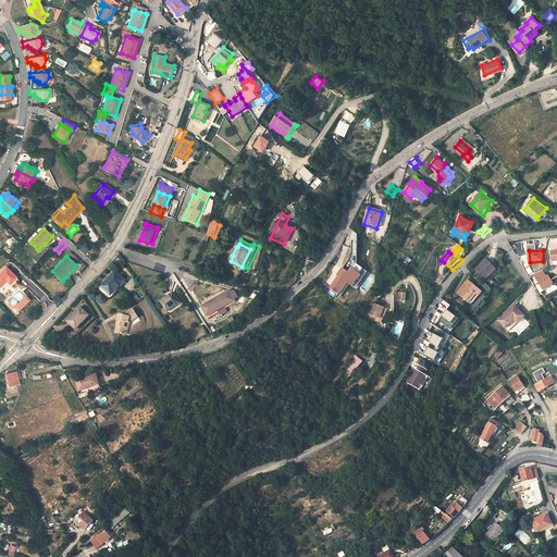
[(486,279),(496,269),(486,259),(477,270),(486,279)]
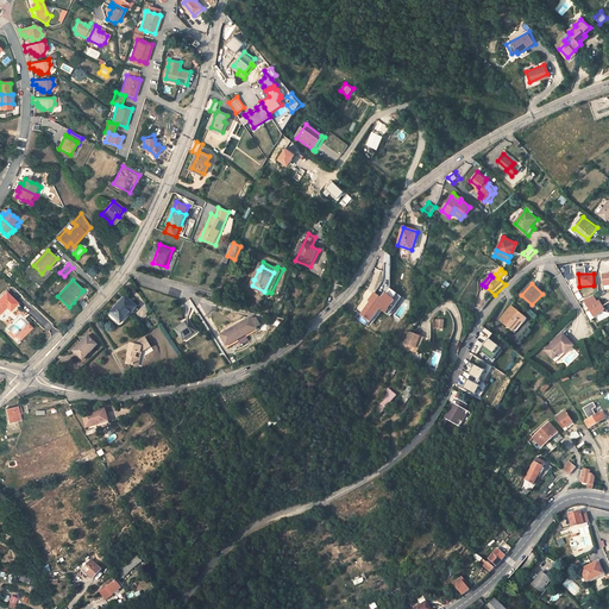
[(390,315),(403,296),(391,288),(384,297),(376,292),(359,316),(370,325),(381,309),(390,315)]
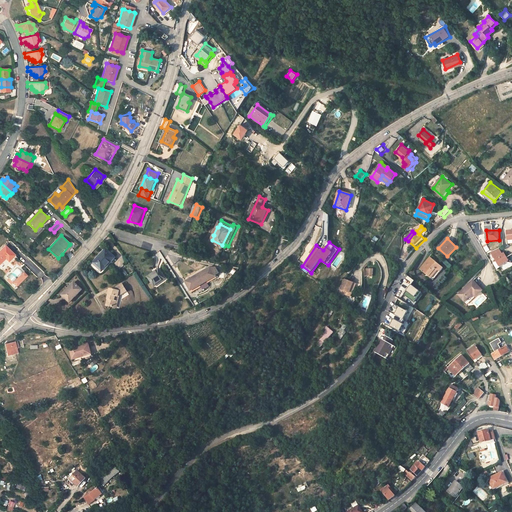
[(71,246),(69,245),(62,254),(63,255),(71,246)]
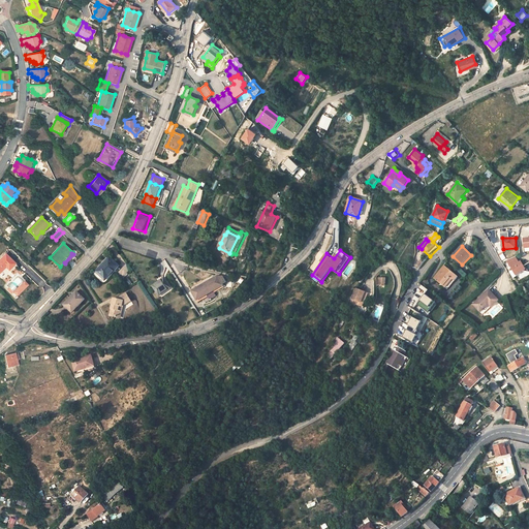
[(8,275),(18,265),(8,256),(0,265),(0,273),(1,275),(5,271),(8,275)]
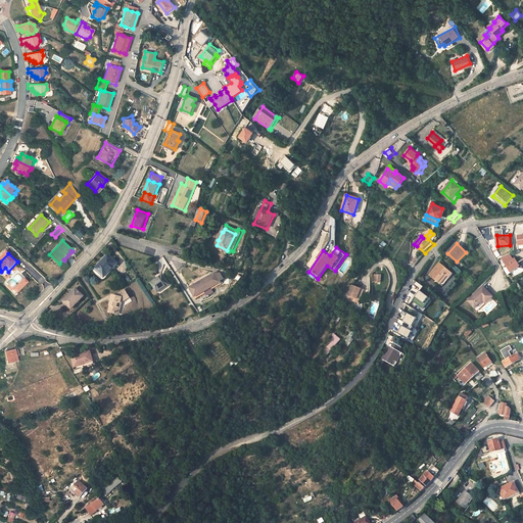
[(513,278),(522,272),(522,259),(519,263),(516,257),(514,258),(511,253),(503,257),(513,278)]
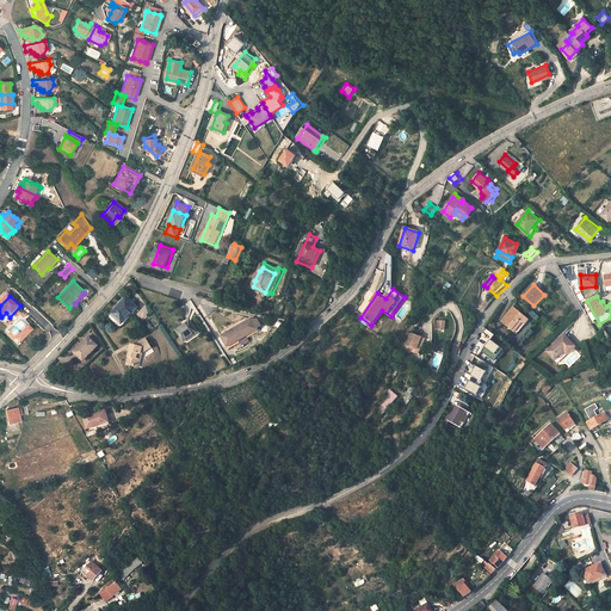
[(111,313),(122,323),(137,307),(127,297),(111,313)]
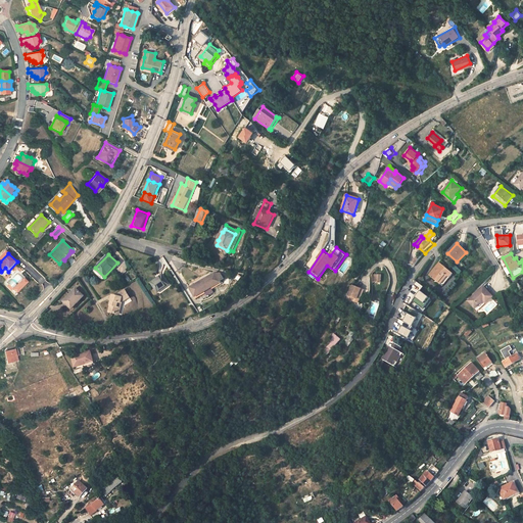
[(445,276),(449,279),(453,275),(439,264),(429,276),(439,283),(445,276)]
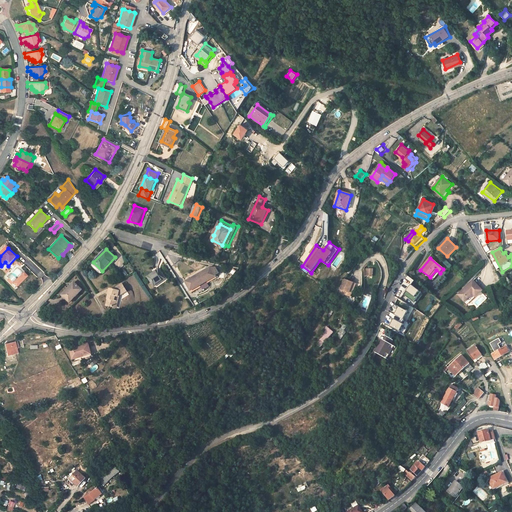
[(14,289),(27,276),(16,265),(4,278),(14,289)]
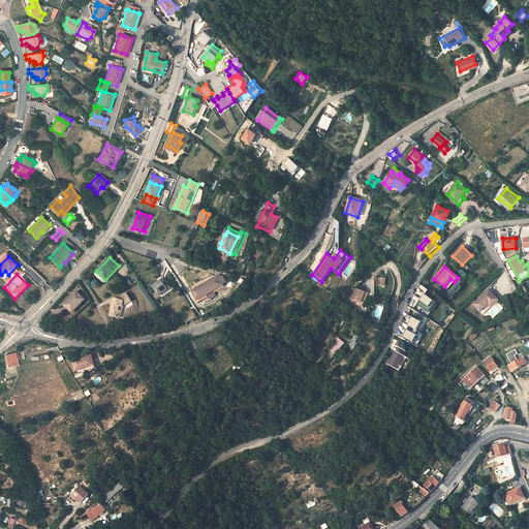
[(214,289),(215,291),(224,286),(223,285),(218,277),(218,276),(191,289),(197,301),(208,296),(207,293),(214,289)]
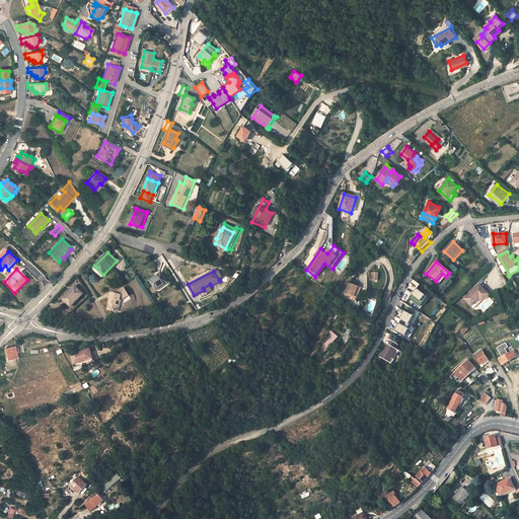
[(370,281),(378,281),(378,273),(370,272),(370,281)]
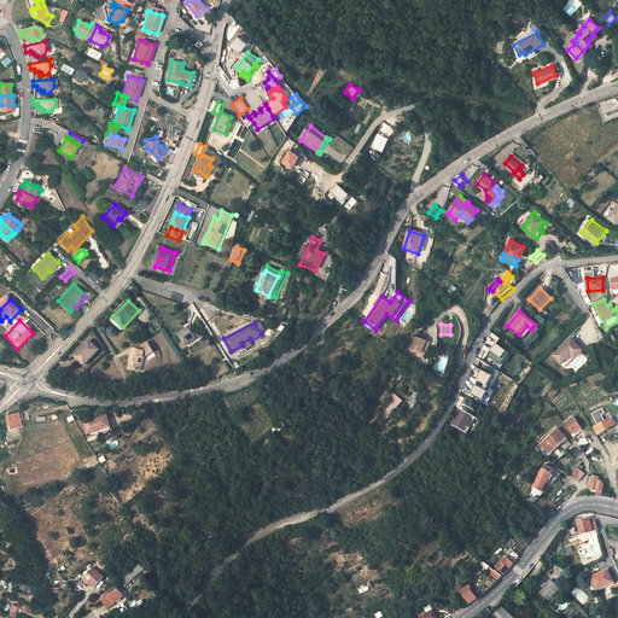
[(179,333),(187,345),(200,337),(192,325),(179,333)]
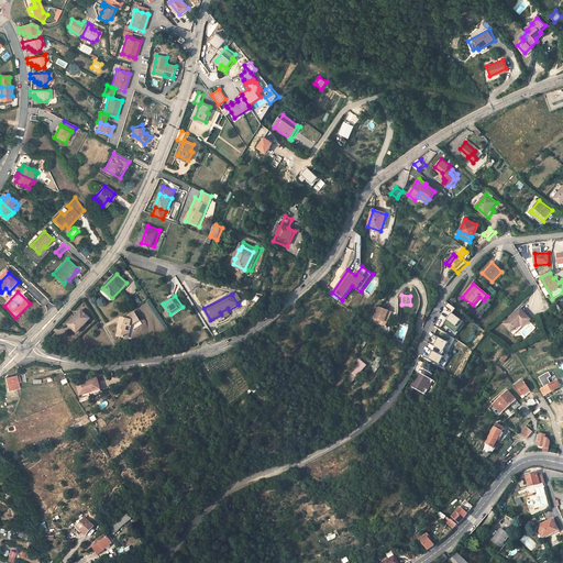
[(476,309),(484,300),(479,297),(473,305),(476,309)]
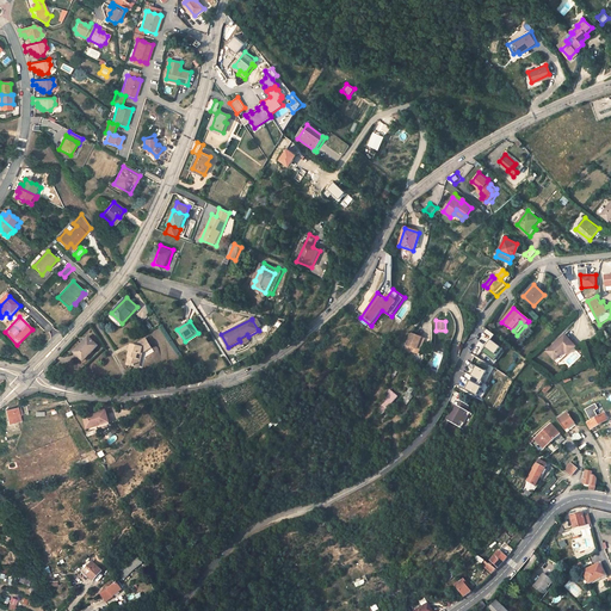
[(604,328),(599,332),(604,340),(610,337),(604,328)]
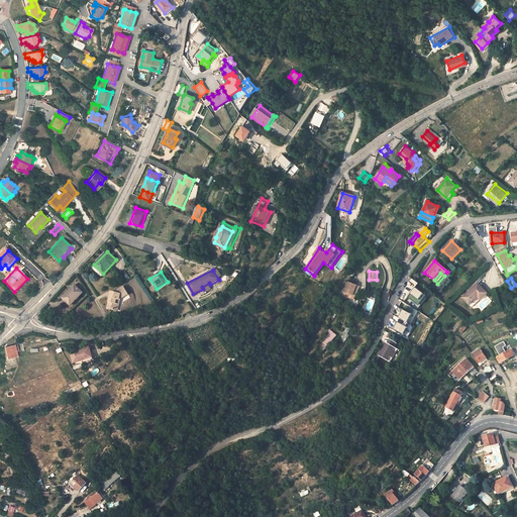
[(354,299),(359,287),(348,282),(342,296),(346,299),(347,297),(354,299)]
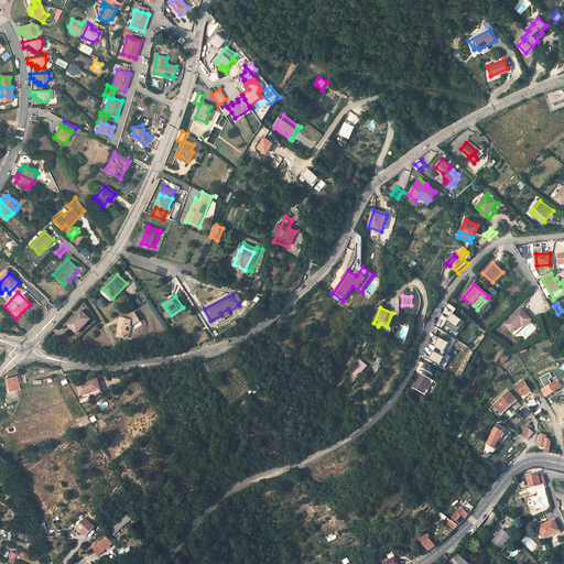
[(231,315),(229,311),(228,308),(220,313),(221,315),(224,320),(231,315)]
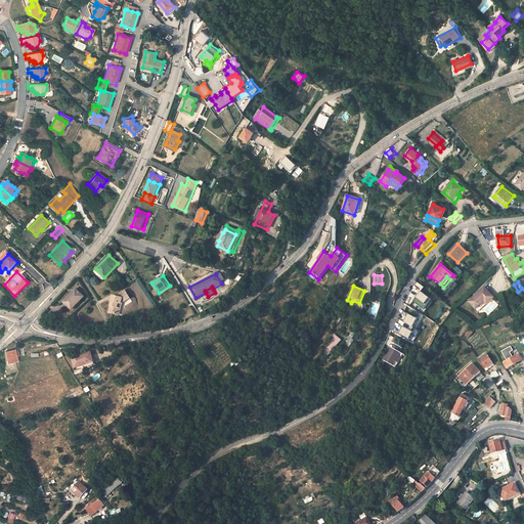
[(63,302),(71,308),(76,303),(77,304),(84,296),(76,289),(63,302)]
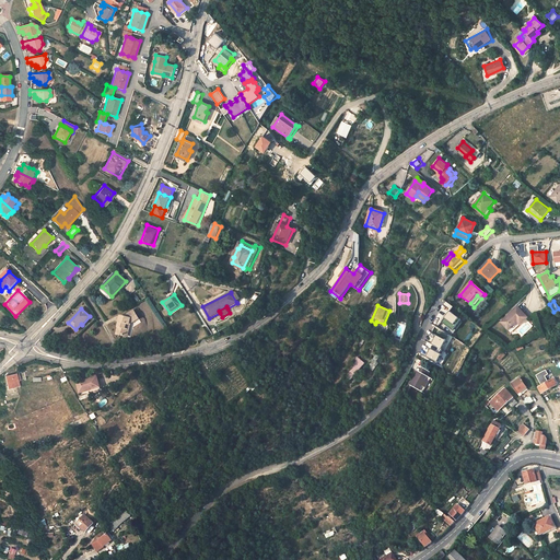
[(502,323),(509,330),(518,322),(522,326),(528,319),(518,308),(502,323)]
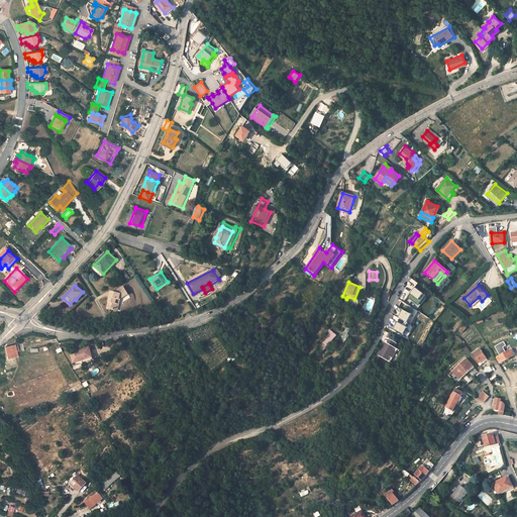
[(108,309),(118,311),(121,299),(128,294),(123,287),(114,292),(111,292),(108,309)]
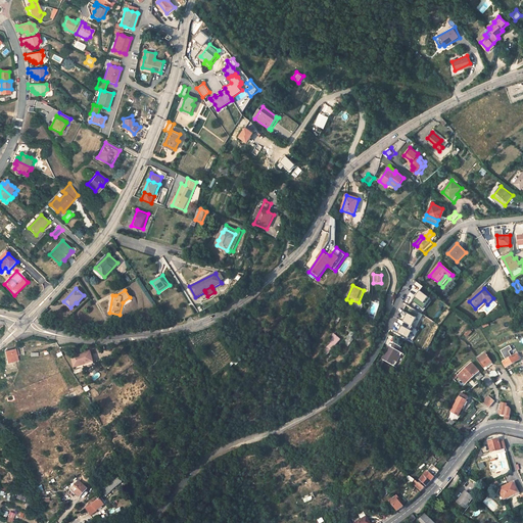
[(421,290),(413,301),(423,310),(432,298),(421,290)]
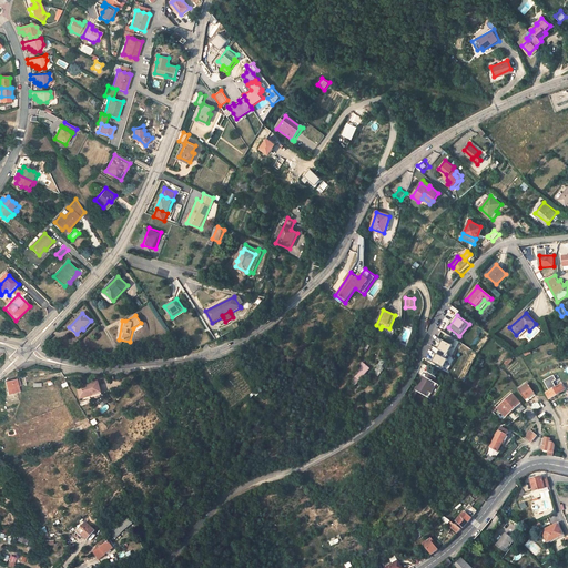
[(519,338),(529,331),(526,326),(516,335),(519,338)]
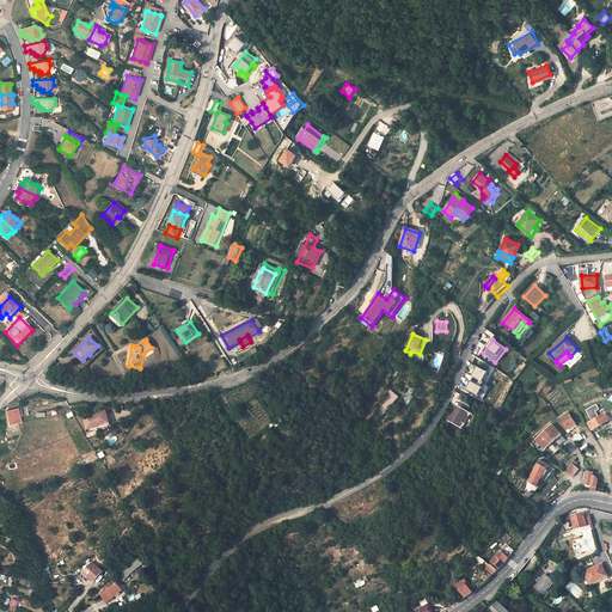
[(456,386),(484,397),(490,385),(484,383),(489,373),(491,374),(495,366),(478,359),(475,365),(471,363),(466,373),(461,371),(456,386)]
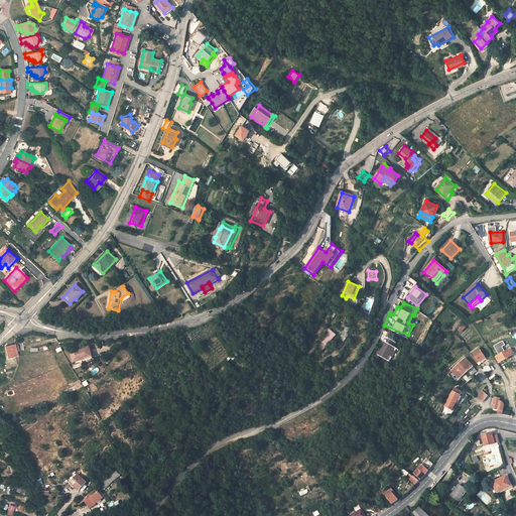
[(461,333),(466,328),(463,325),(458,330),(461,333)]
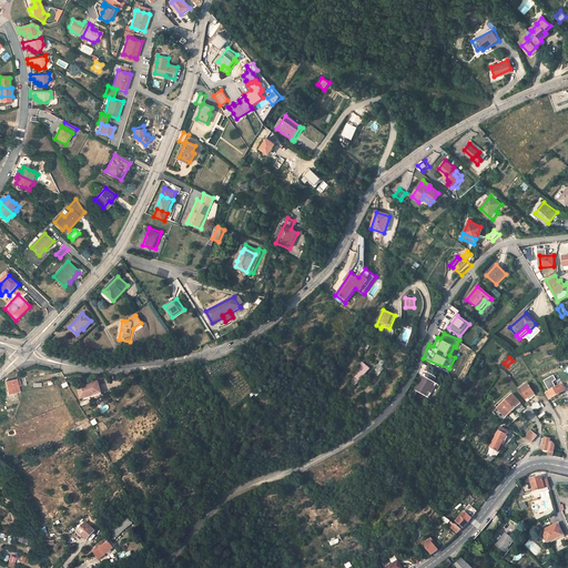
[(385,362),(382,361),(373,372),(378,376),(385,368),(382,366),(385,362)]
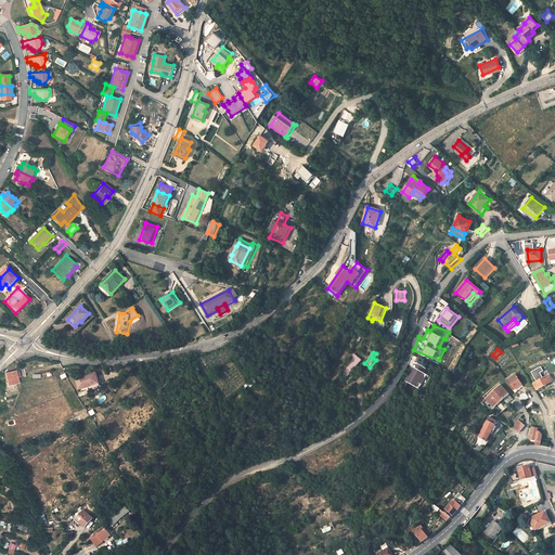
[(352,361),(358,365),(362,360),(353,353),(349,359),(352,361)]
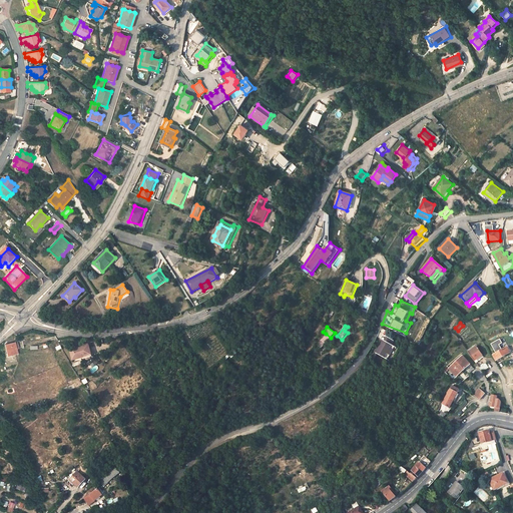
[(383,328),(378,337),(384,342),(378,353),(390,361),(397,349),(393,346),(396,342),(387,336),(390,332),(383,328)]
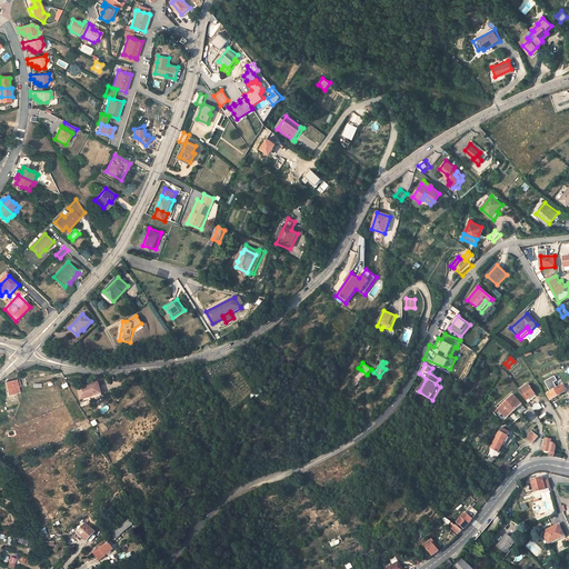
[(361,370),(352,381),(357,386),(367,375),(361,370)]
